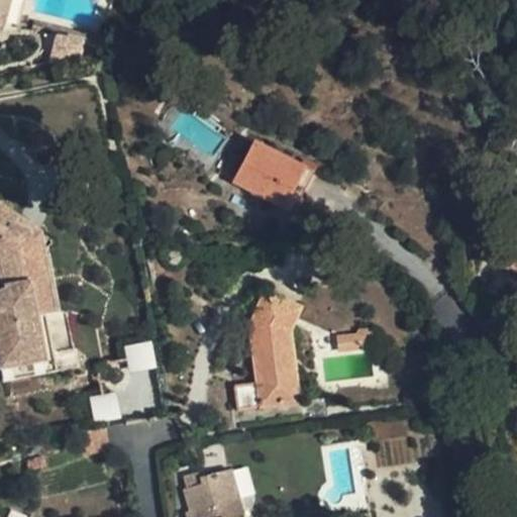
[(19,23),(24,0),(0,0),(0,32),(3,19),(19,23)]
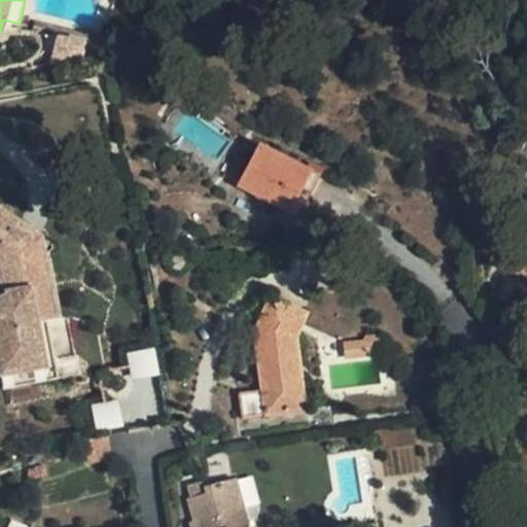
[(526,163),(526,147),(516,143),(512,155),(526,163)]
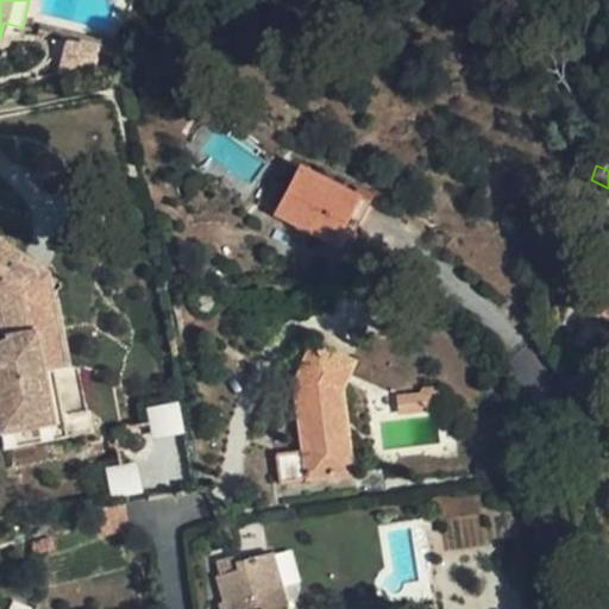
[(368,208),(299,170),(272,218),(344,256),(368,208)]
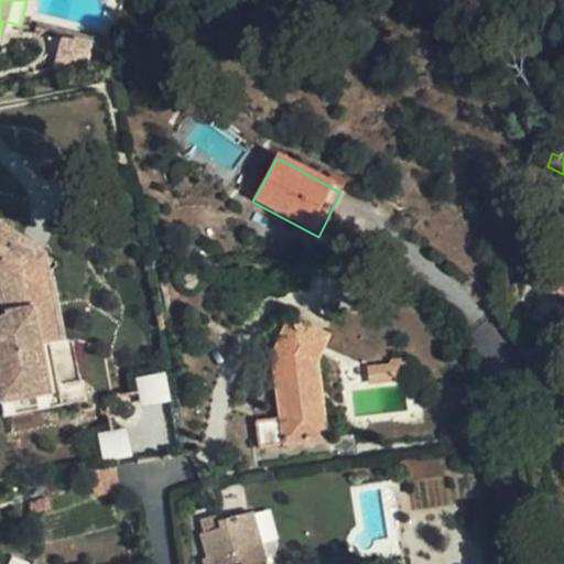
[(0,393),(6,420),(54,411),(51,391),(61,389),(38,270),(42,263),(49,255),(0,218),(0,266),(4,270),(10,288),(14,312),(8,313),(9,316),(4,317),(0,321),(0,393)]
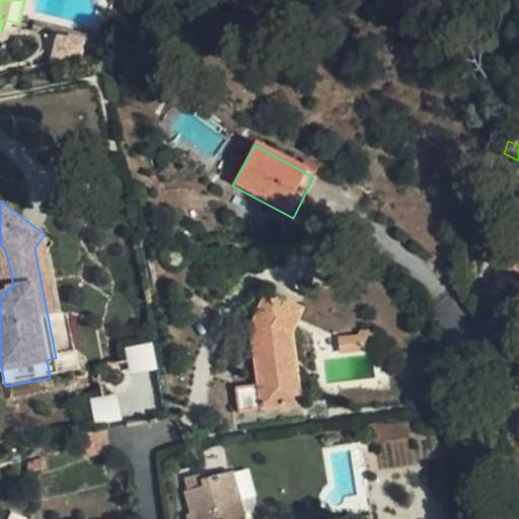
[(158,233),(156,217),(143,218),(145,234),(158,233)]
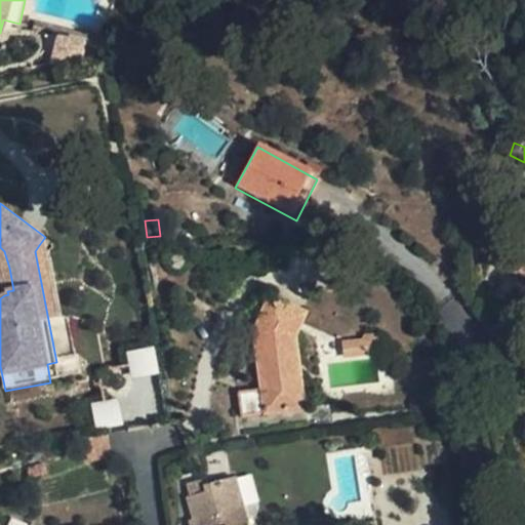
[(64,319),(51,258),(57,253),(56,245),(45,237),(39,245),(35,251),(56,362),(78,358),(71,319),(64,319)]
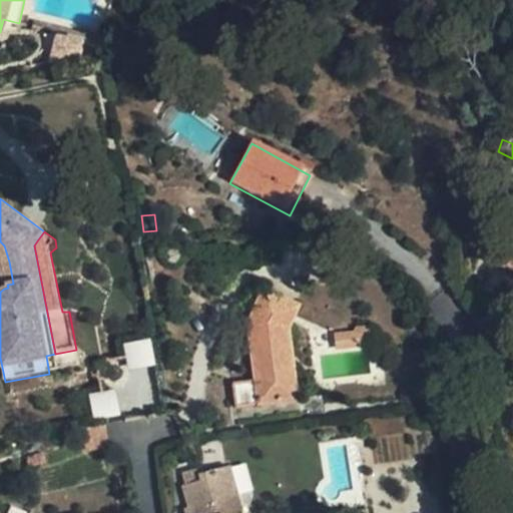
[(0,241),(0,259),(3,261),(7,285),(13,284),(9,262),(4,245),(0,241)]
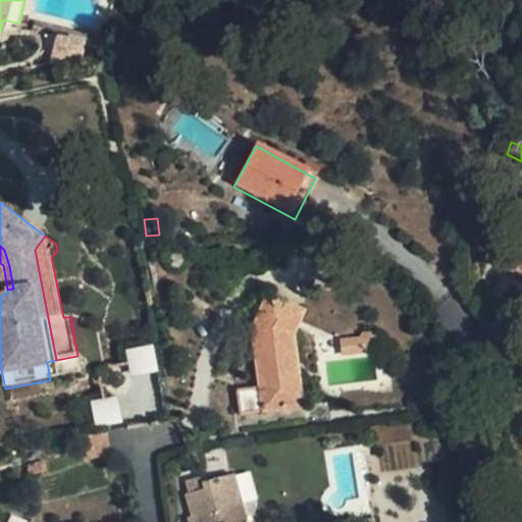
[(240,419),(294,412),(289,365),(297,364),(294,337),(305,313),(268,297),(262,313),(264,333),(254,334),(260,390),(237,394),(240,419)]
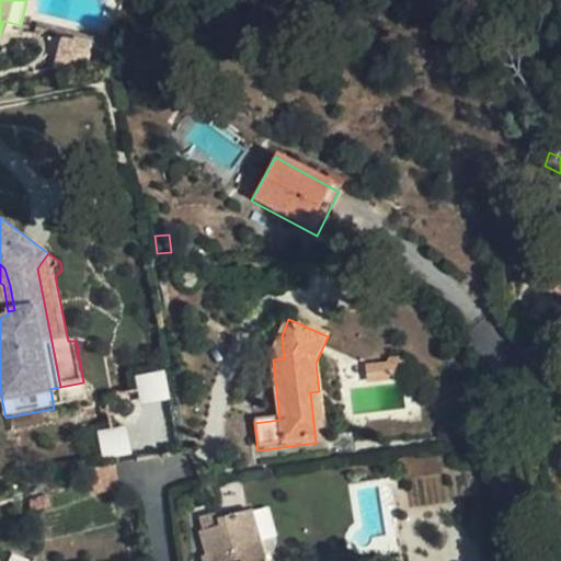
[(407,381),(404,366),(365,373),(367,387),(407,381)]
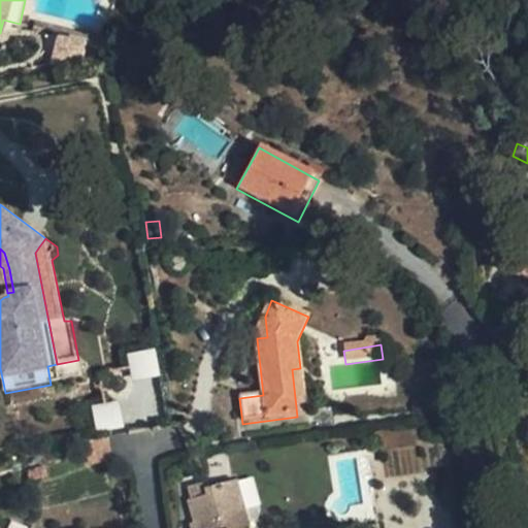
[(125,354),(132,382),(160,374),(153,347),(125,354)]
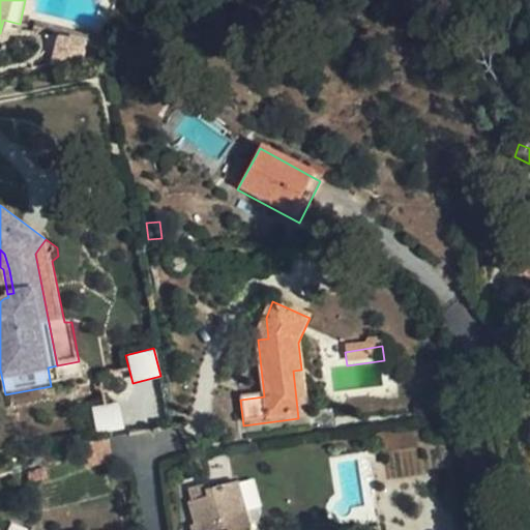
[(394,374),(392,363),(384,363),(386,376),(394,374)]
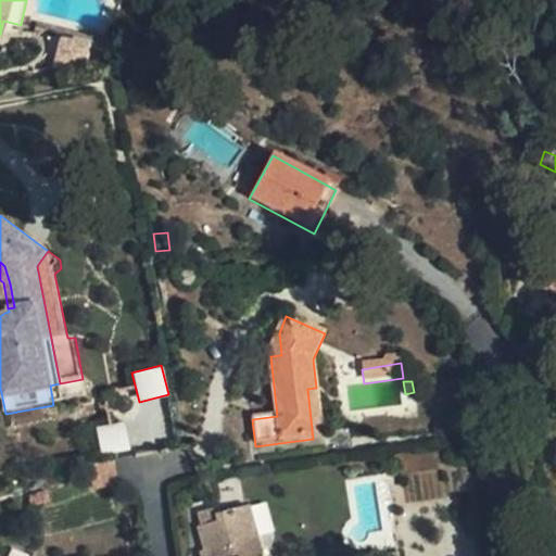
[(64,403),(60,383),(50,386),(53,405),(64,403)]
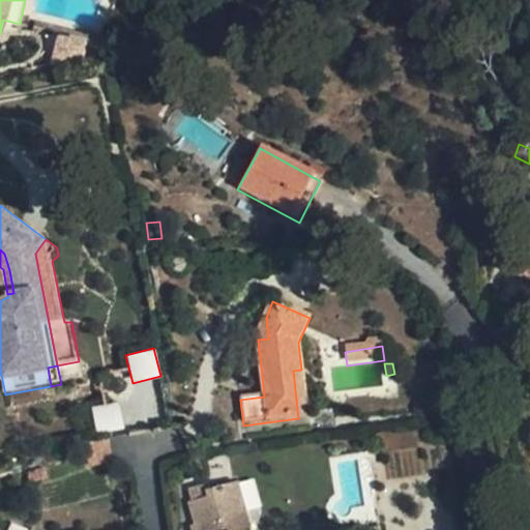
[(293,371),(298,418),(306,417),(301,370),(293,371)]
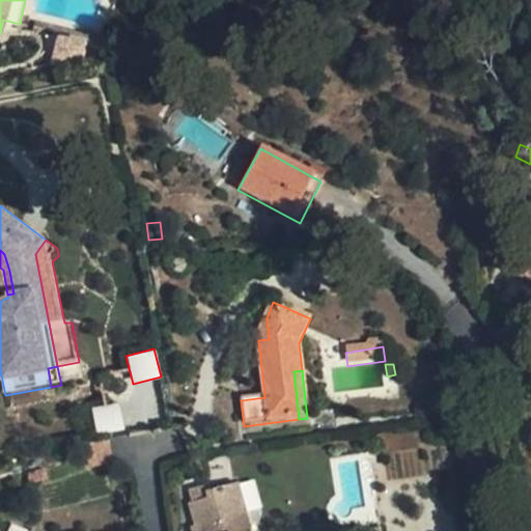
[(118,403),(91,408),(95,434),(122,429),(118,403)]
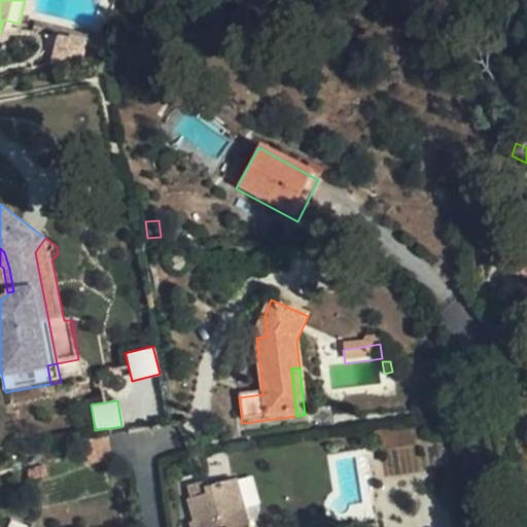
[(111,458),(109,438),(75,445),(77,460),(89,459),(90,466),(106,464),(105,459),(111,458)]
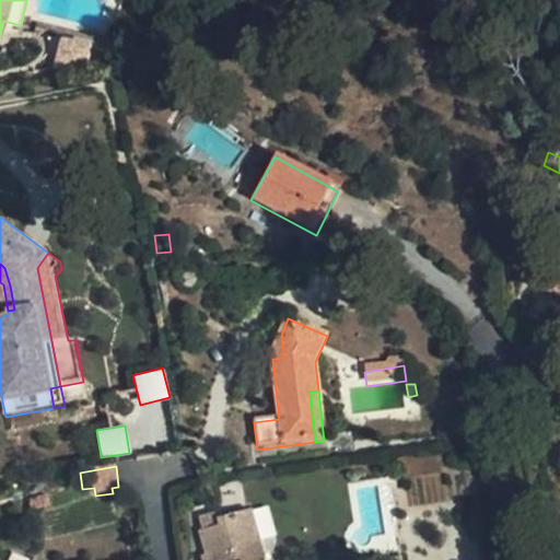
[(49,505),(46,497),(31,501),(33,511),(49,505)]
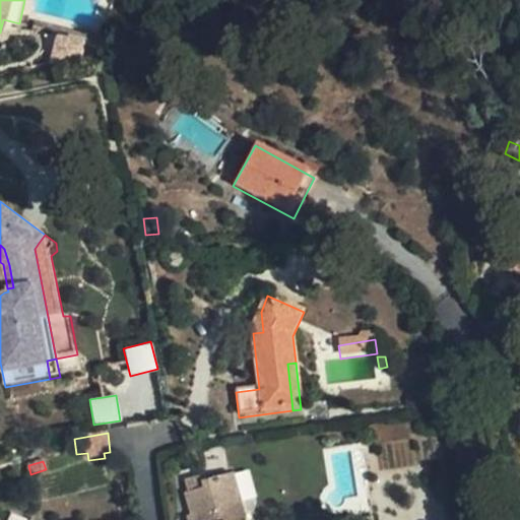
[(196,476),(181,480),(187,492),(182,494),(189,514),(184,518),(184,519),(245,519),(247,519),(231,473),(199,480),(200,490),(196,476)]
